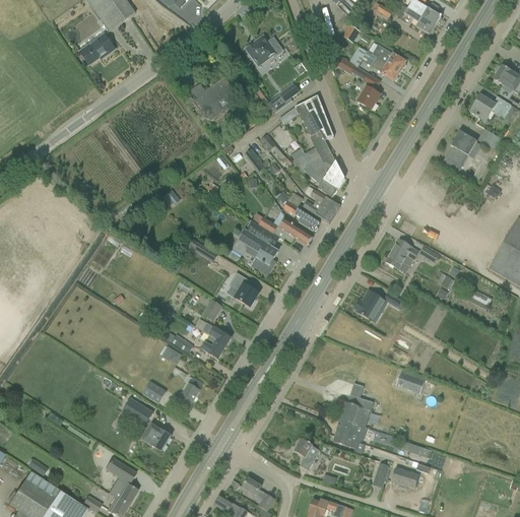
[(87,0),(103,21),(109,30),(135,11),(132,7),(127,0),(87,0)]
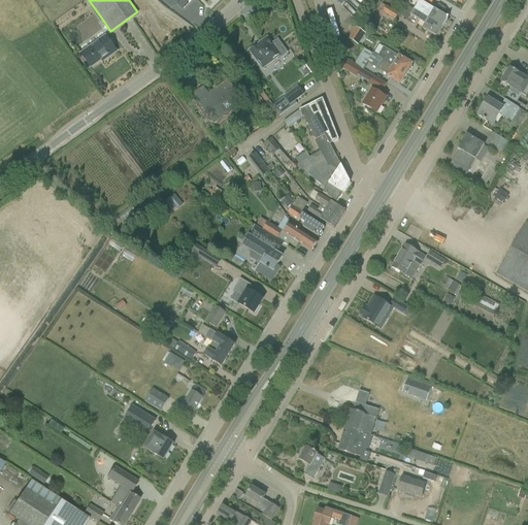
[(408,4),(407,4),(409,5),(414,7),(416,9),(433,21),(442,26),(444,23),(447,23),(449,19),(448,18),(449,15),(439,10),(434,7),(431,11),(420,3),(414,0),(410,0),(408,4)]
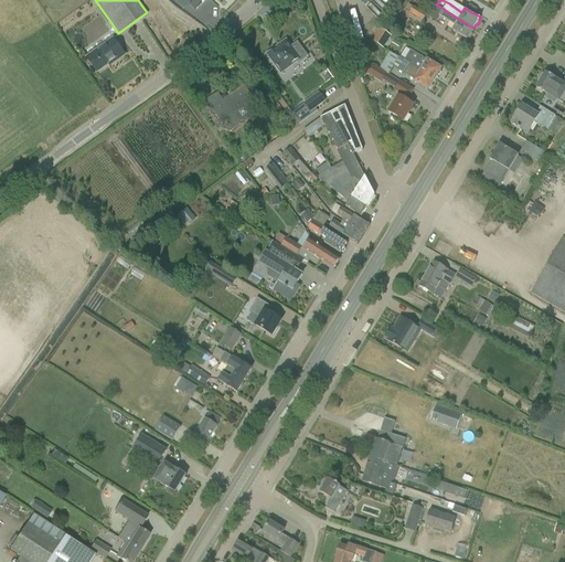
[(409,11),(422,19),(426,11),(414,3),(413,6),(407,2),(401,13),(406,17),(409,11)]
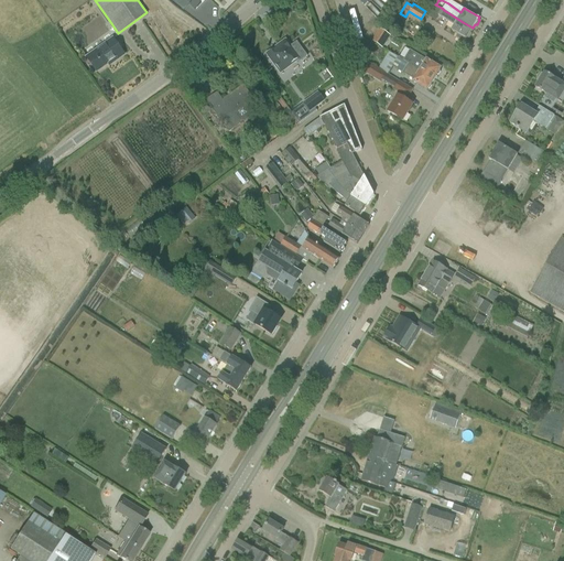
[(442,8),(438,13),(454,23),(451,29),(457,32),(461,34),(458,36),(463,40),(464,36),(466,38),(467,36),(469,36),(472,32),(470,31),(473,28),(463,22),(444,10),(442,8)]
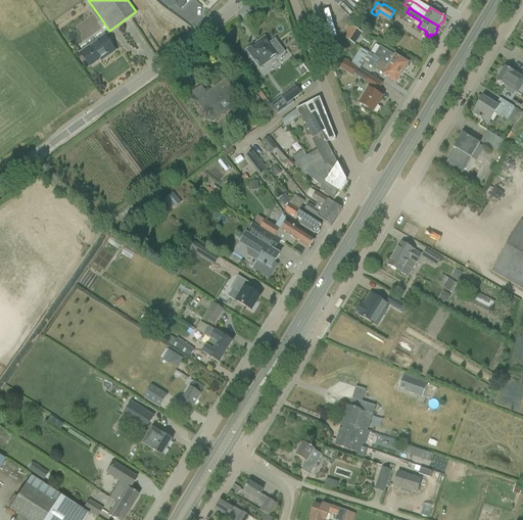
[(353,41),(360,31),(350,25),(344,36),(353,41)]
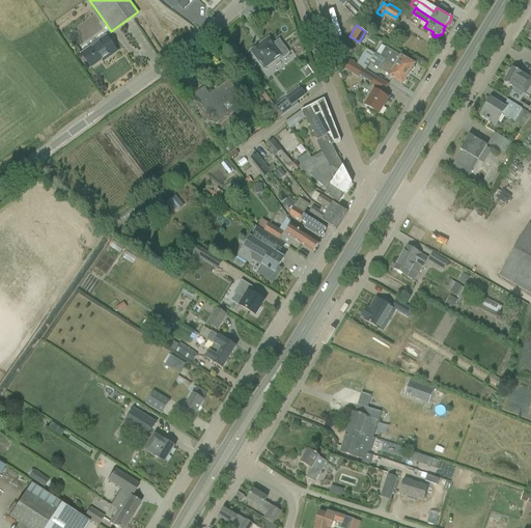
[(81,52),(85,57),(91,65),(107,54),(108,56),(117,49),(106,34),(81,52)]
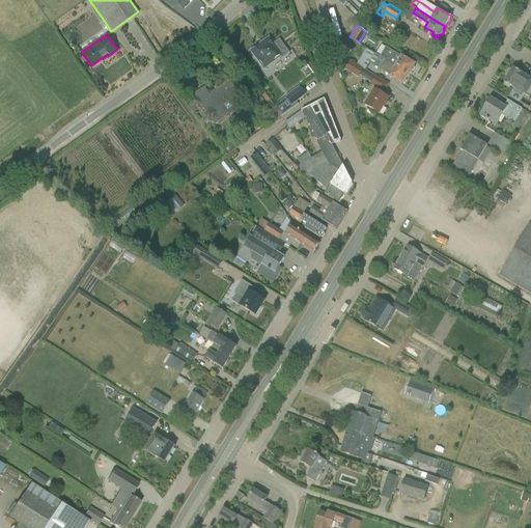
[(264,65),(281,53),(282,55),(289,50),(279,36),(272,42),(269,36),(252,49),(264,65)]
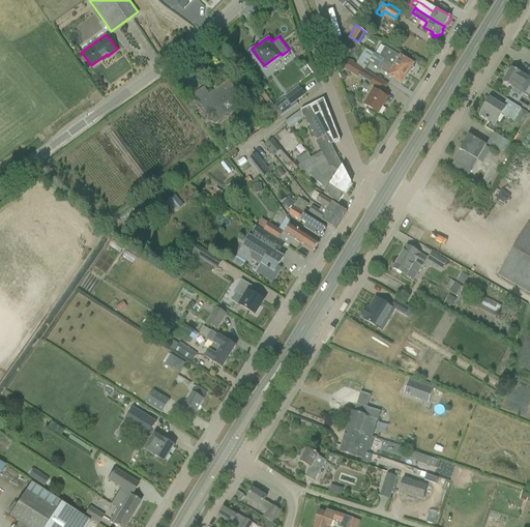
[(414,65),(413,64),(414,62),(405,57),(385,45),(380,53),(375,50),(374,52),(408,72),(410,69),(412,69),(414,65)]
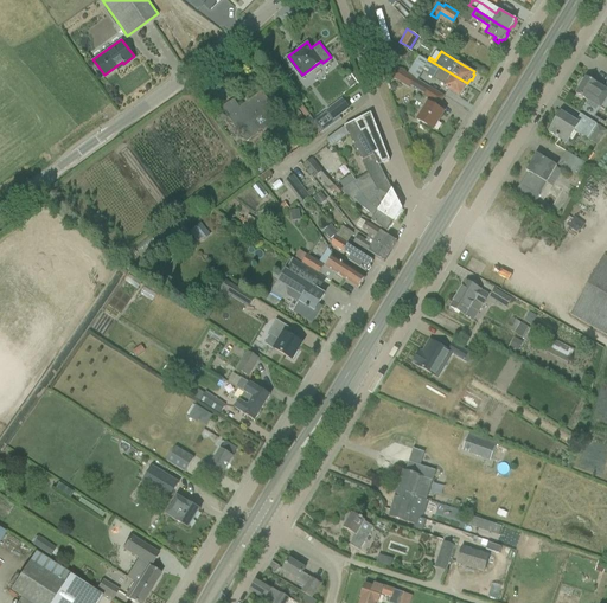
[(460,95),(461,92),(462,92),(465,89),(465,87),(467,83),(428,59),(419,52),(414,59),(423,65),(422,69),(433,76),(445,84),(445,85),(449,88),(460,95)]
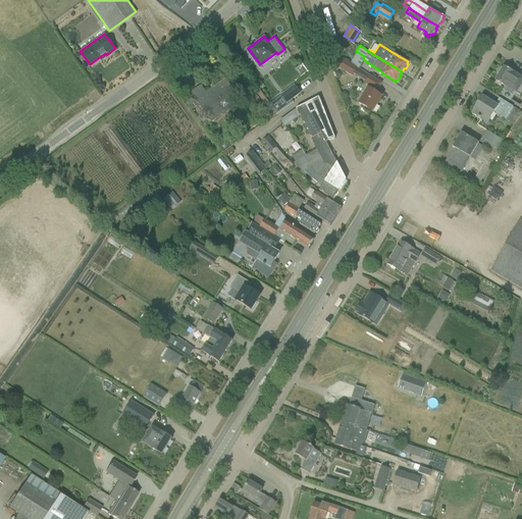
[(342,56),(336,64),(352,73),(354,70),(357,65),(342,56)]
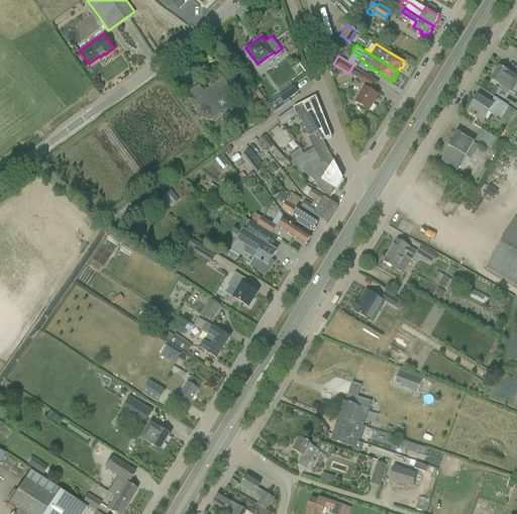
[(516,75),(499,64),(498,66),(496,65),(493,71),(494,72),(490,78),(514,93),(516,88),(516,82),(516,81),(516,75)]
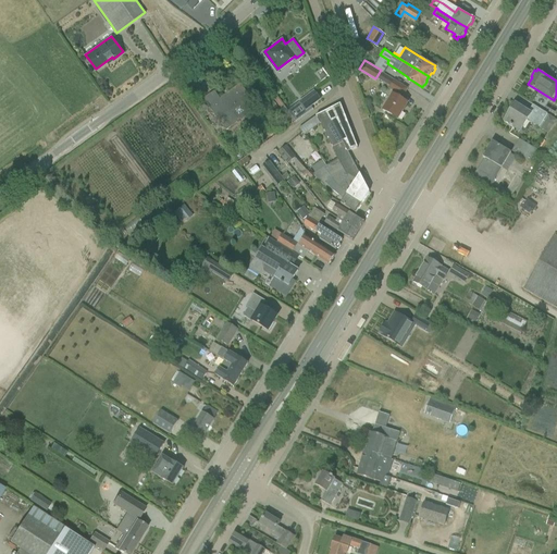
[(407,86),(395,78),(390,87),(394,89),(383,108),(397,118),(407,101),(400,97),(407,86)]
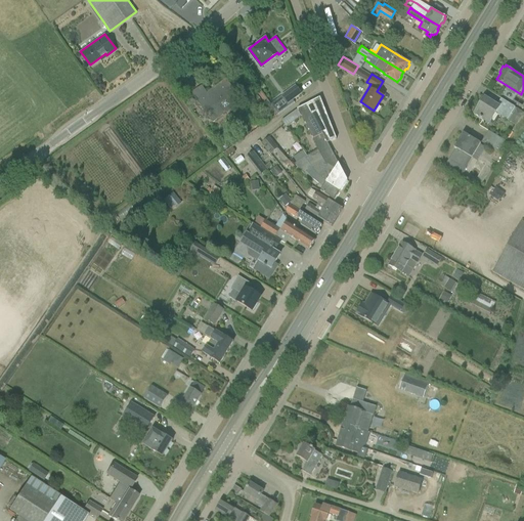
[(198,85),(190,91),(207,114),(206,114),(208,116),(209,116),(213,121),(223,113),(243,98),(239,94),(226,76),(204,93),(198,85)]
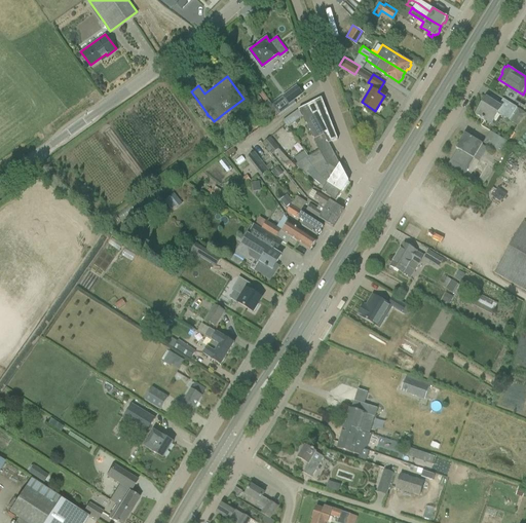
[(289,102),(296,96),(302,91),(296,84),(284,94),(289,102)]
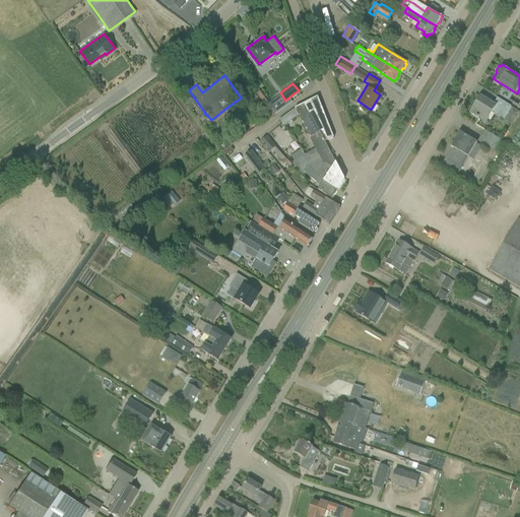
[(481,93),(470,112),(478,117),(484,121),(492,110),(503,117),(511,122),(519,109),(511,104),(506,101),(497,95),(494,102),(481,93)]
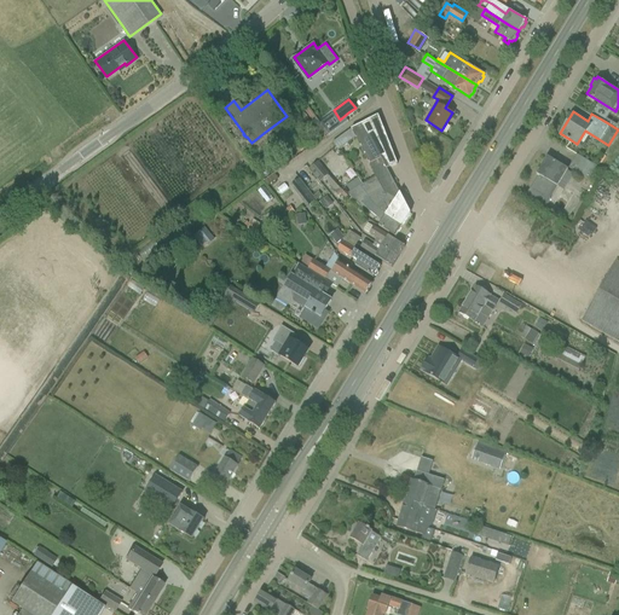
[(397,162),(387,134),(377,114),(351,127),(369,161),(381,155),(387,166),(397,162)]
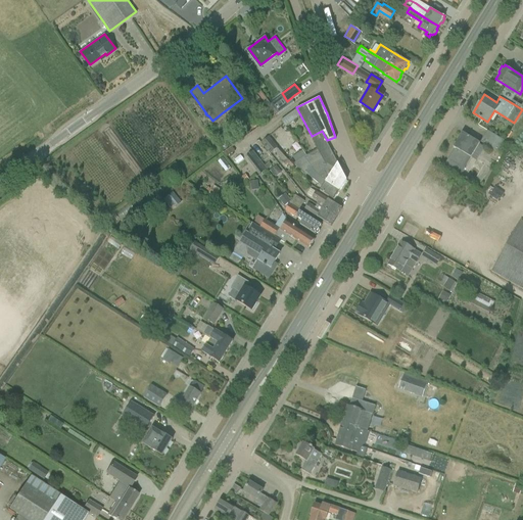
[(243,120),(254,111),(247,101),(235,109),(243,120)]
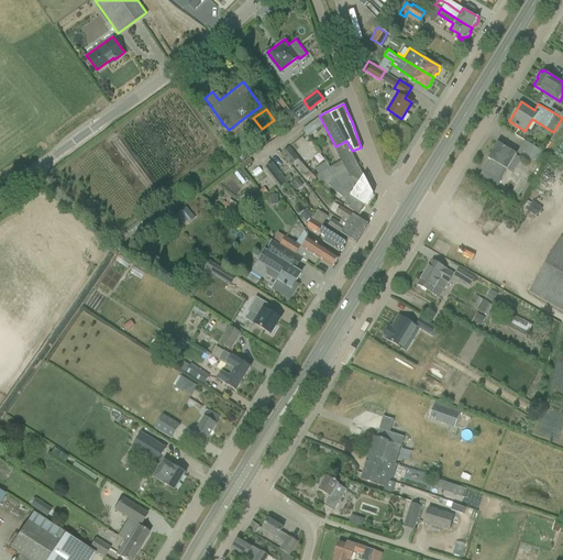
[(310,122),(302,128),(308,134),(316,129),(310,122)]
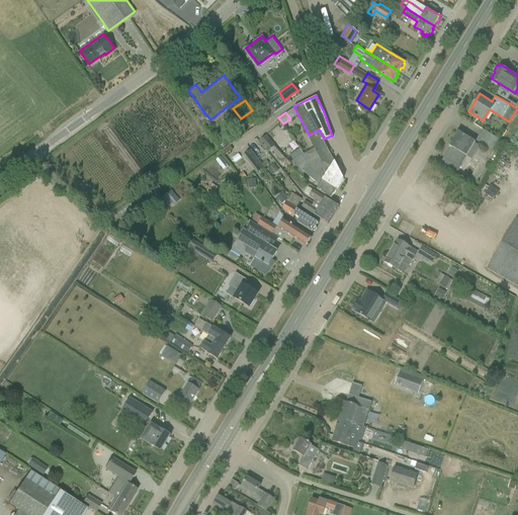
[(491,148),(499,137),(483,127),(477,138),(491,148)]
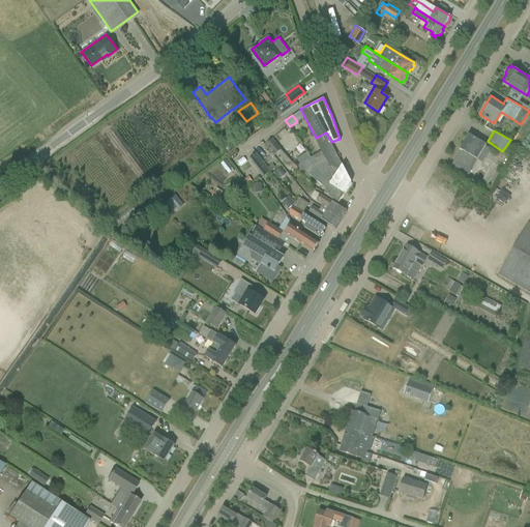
[(332,144),(331,142),(326,133),(316,138),(322,149),(304,158),(319,176),(328,180),(327,182),(344,193),(351,181),(332,144)]
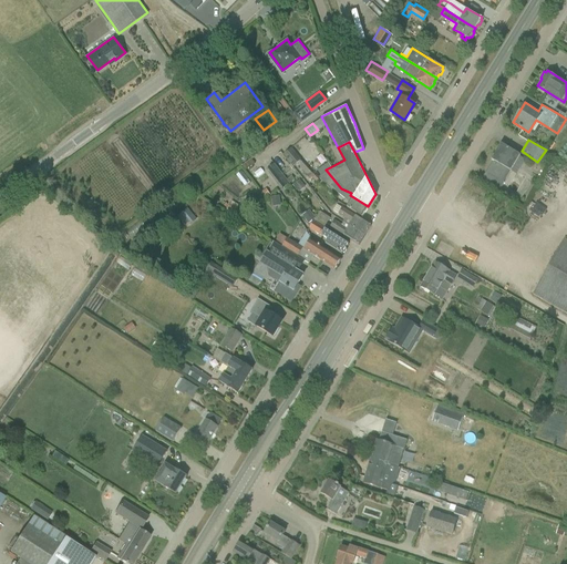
[(500,188),(521,153),(501,142),(491,157),(493,159),(482,177),(491,183),(500,188)]
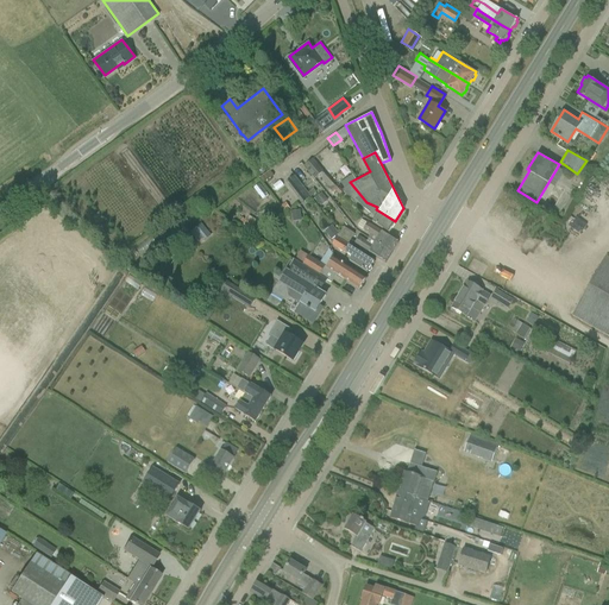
[(319,172),(330,186),(328,186),(332,190),(337,186),(313,157),(305,163),(314,177),(319,172)]
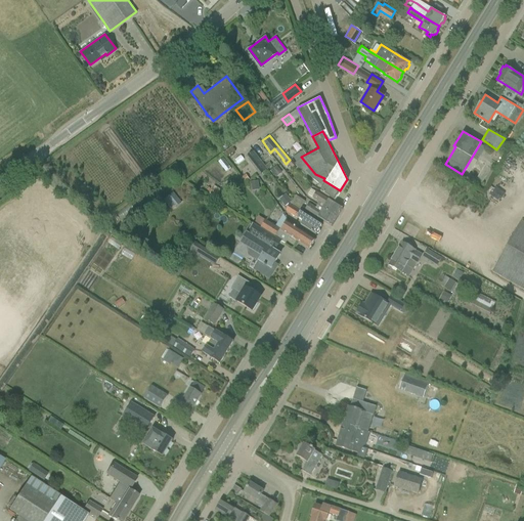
[(234,144),(224,152),(227,156),(235,149),(234,144)]
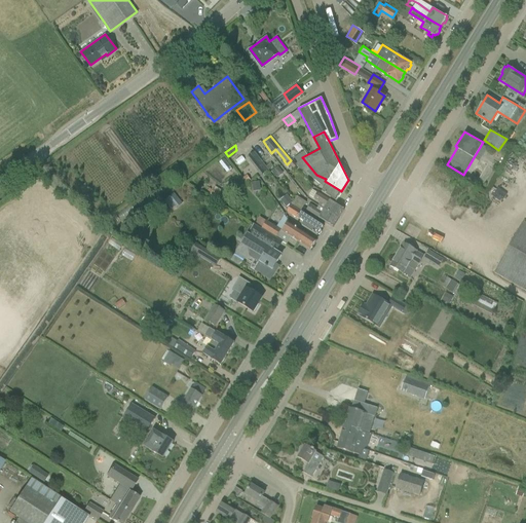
[(261,174),(268,169),(254,150),(247,155),(261,174)]
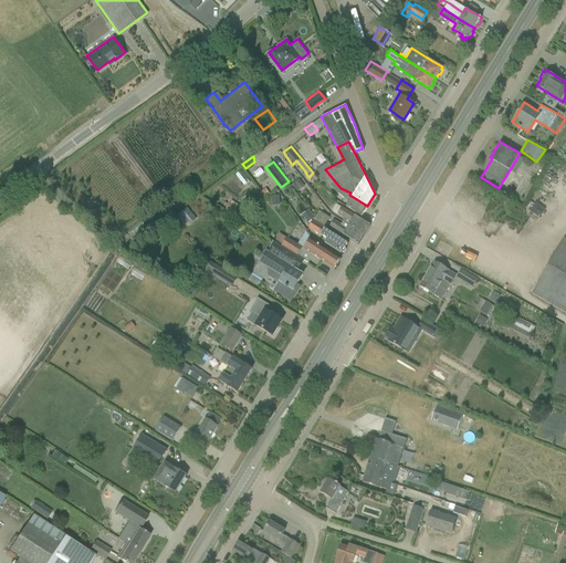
[(346,205),(352,208),(362,215),(367,206),(349,195),(350,193),(341,188),(325,169),(318,174),(331,188),(333,186),(348,200),(346,205)]
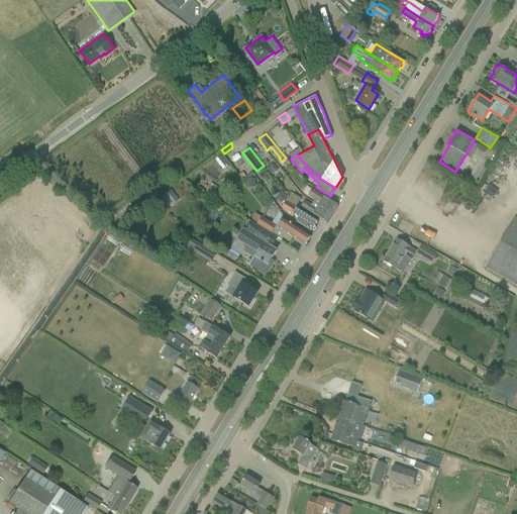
[(272,163),(268,166),(272,172),(277,168),(272,163)]
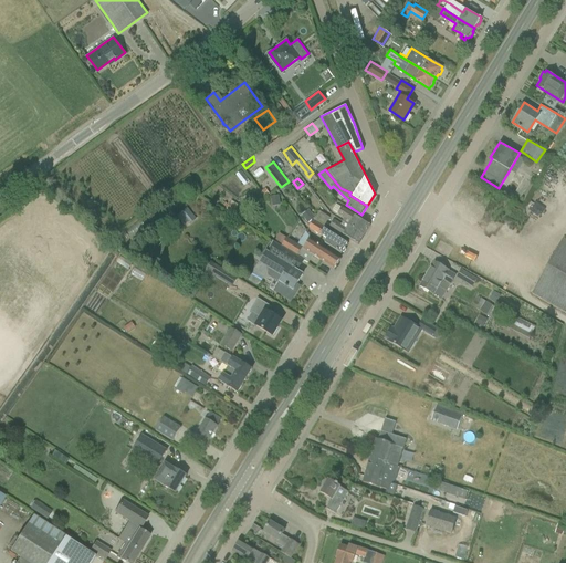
[(279,193),(271,195),(273,204),(280,201),(279,193)]
